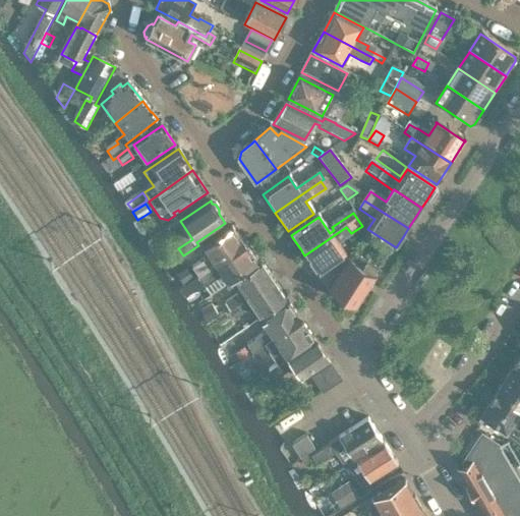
[(346,227),(304,255),(319,275),(346,256),(338,245),(352,236),(346,227)]
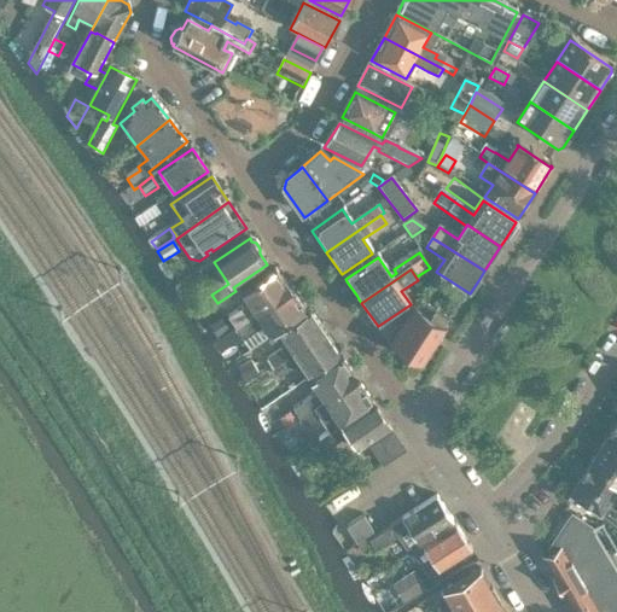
[(228,321),(234,328),(236,332),(291,293),(286,287),(285,287),(275,272),(242,296),(249,307),(228,321)]
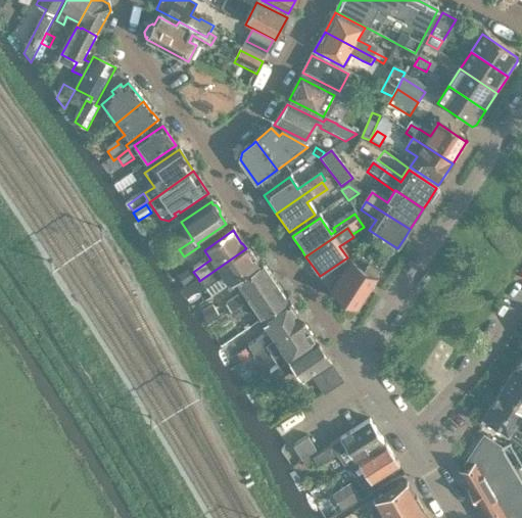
[(250,254),(246,248),(199,281),(198,278),(183,288),(190,299),(205,288),(205,290),(223,278),(230,287),(238,282),(258,268),(250,254)]
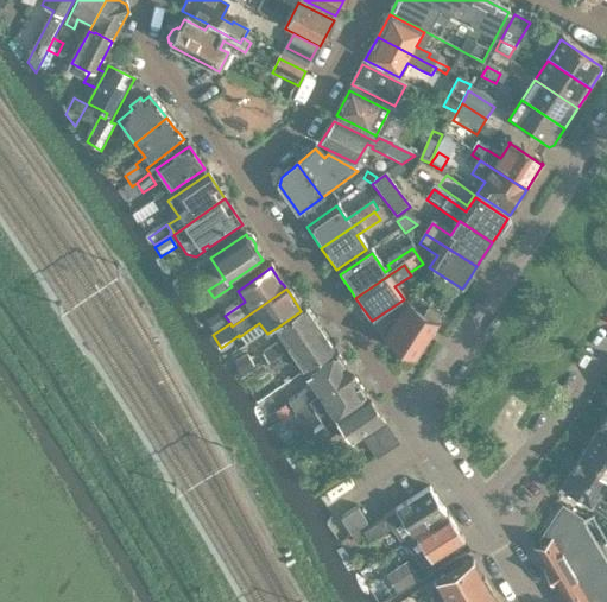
[(385,338),(403,350),(404,354),(410,357),(413,357),(416,360),(443,317),(413,298),(375,324),(385,338)]
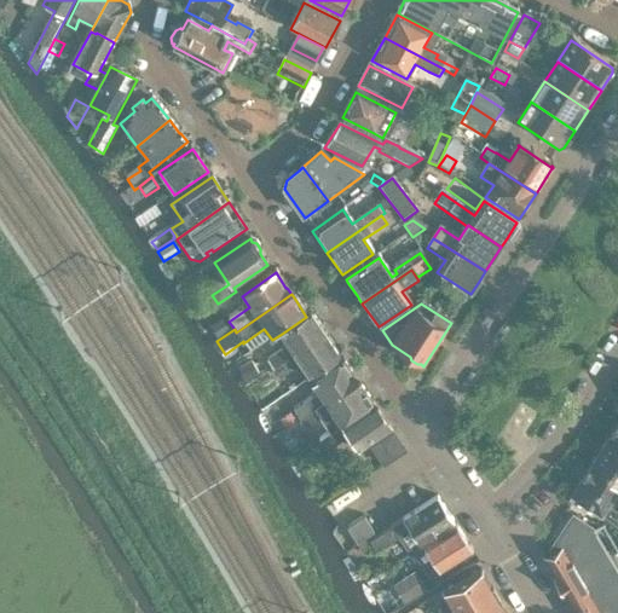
[(306,317),(282,334),(292,347),(270,362),(276,370),(325,336),(313,318),(306,317)]
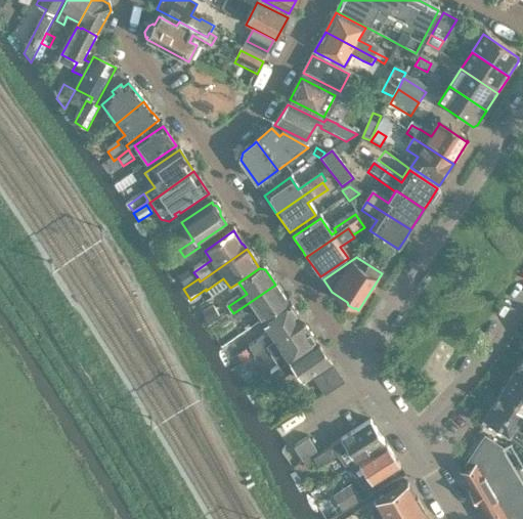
[(179,279),(184,288),(194,280),(188,272),(179,279)]
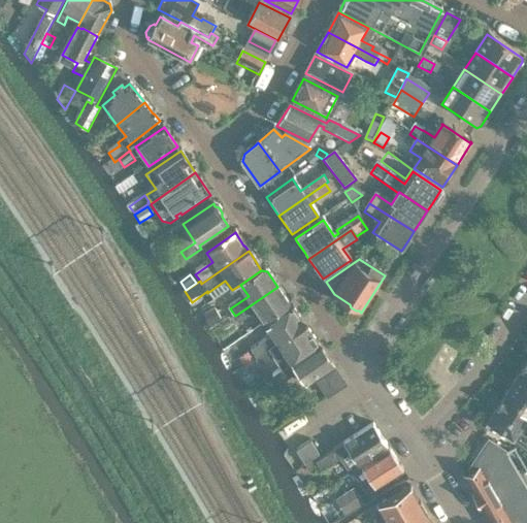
[(277,287),(235,316),(239,322),(258,309),(265,322),(290,305),(277,287)]
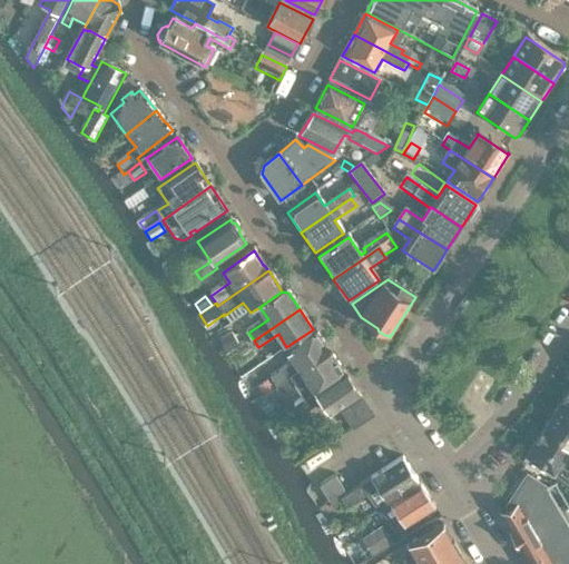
[(271,381),(276,388),(329,353),(315,333),(285,354),(294,365),(271,381)]
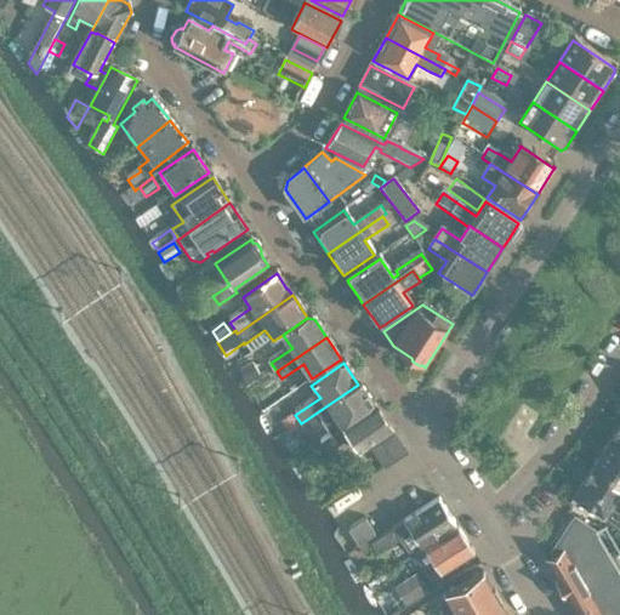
[(238,375),(246,388),(261,379),(252,365),(238,375)]
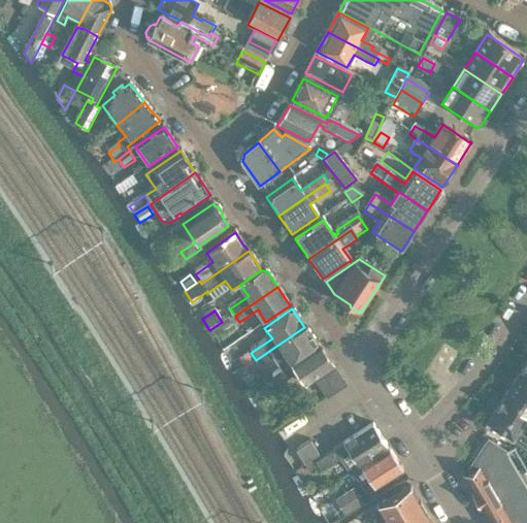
[(228,321),(221,326),(226,332),(232,328),(228,321)]
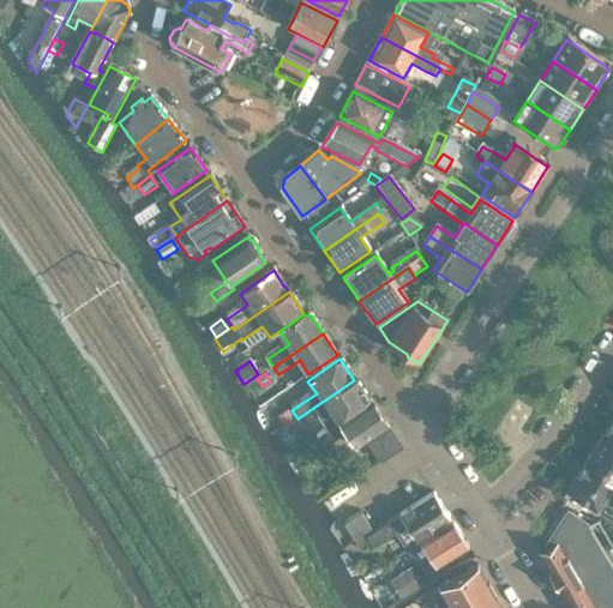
[(354,380),(298,419),(304,427),(328,410),(337,423),(370,402),(354,380)]
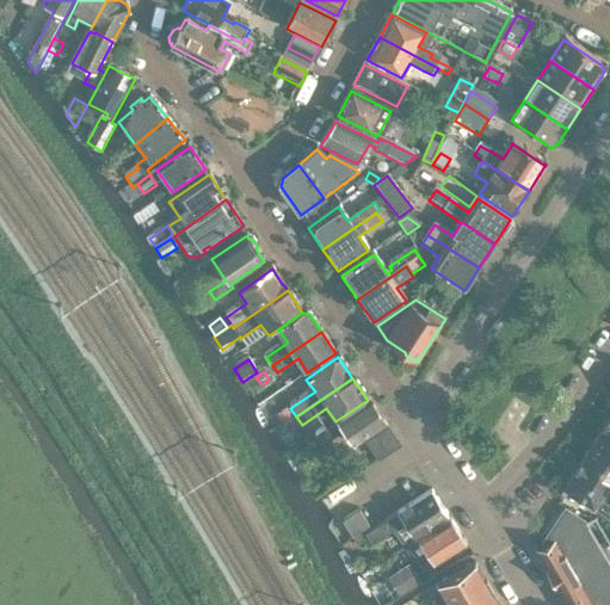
[(337,424),(316,438),(324,449),(344,434),(353,448),(386,426),(369,401),(337,423),(337,424)]
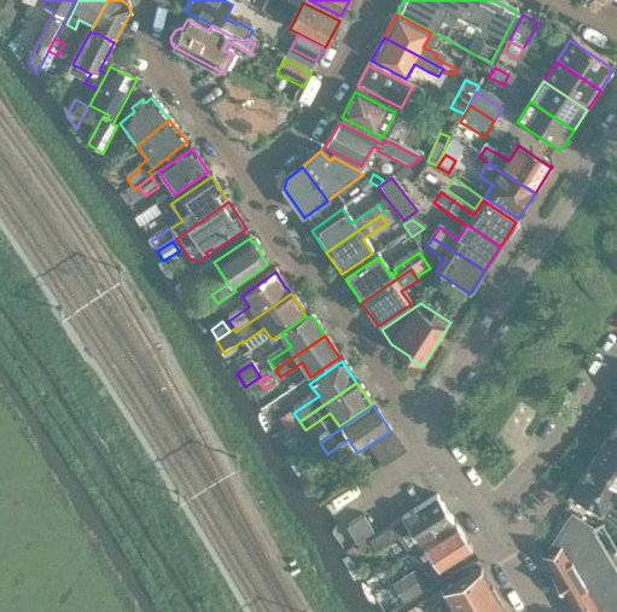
[(290,415),(280,421),(286,431),(296,424),(290,415)]
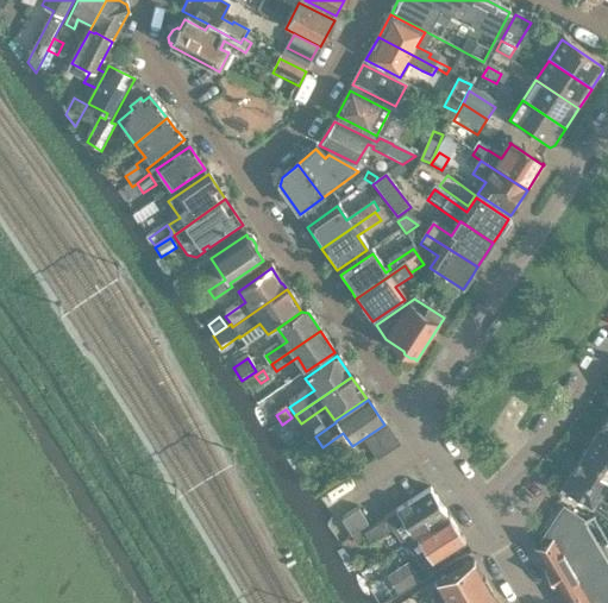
[(591,445),(607,456),(607,424),(606,422),(591,445)]
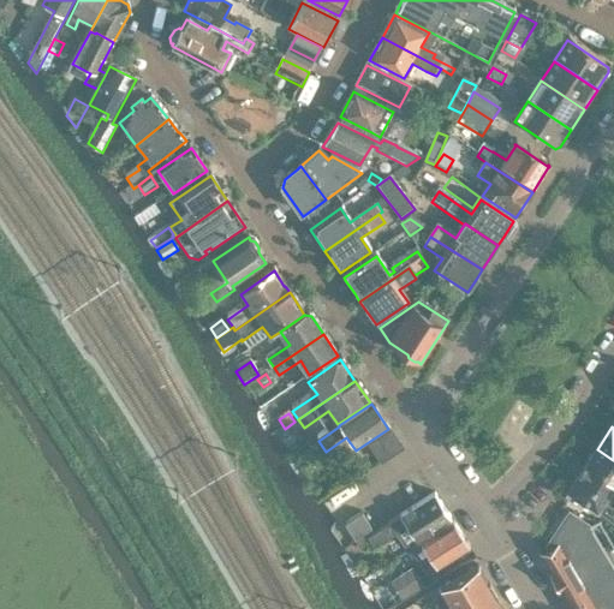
[(404,451),(392,433),(365,451),(377,467),(404,451)]
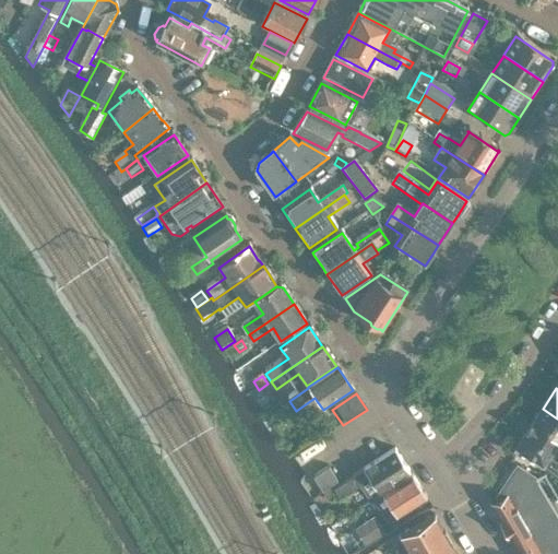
[(557,419),(543,409),(529,429),(556,448),(557,449),(557,419)]
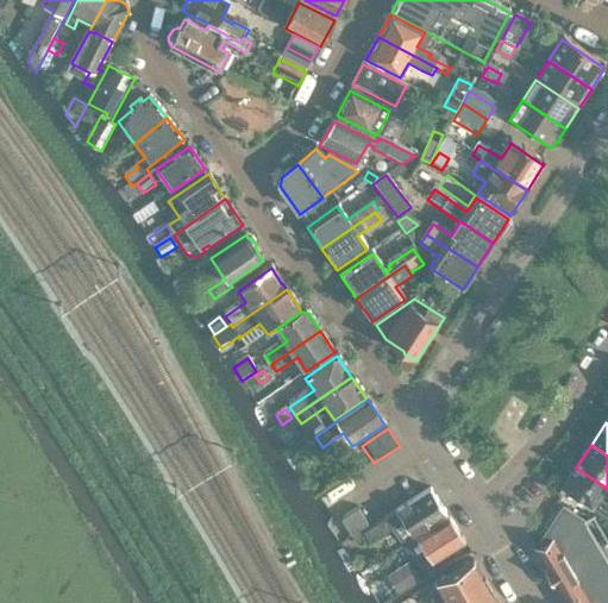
[(606,488),(576,468),(562,490),(607,520),(607,507),(597,501),(606,488)]
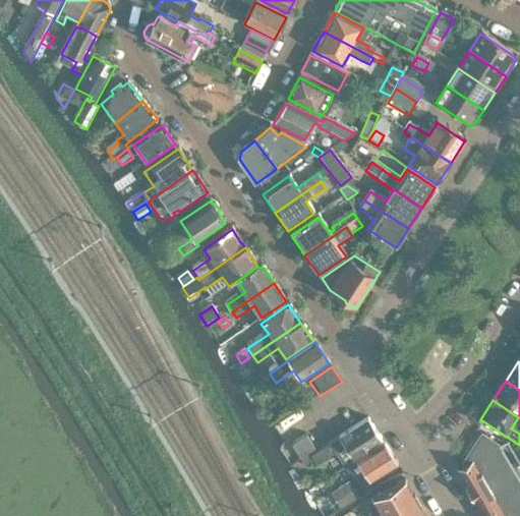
[(368,420),(311,457),(318,466),(336,454),(343,465),(352,459),(382,441),(368,420)]
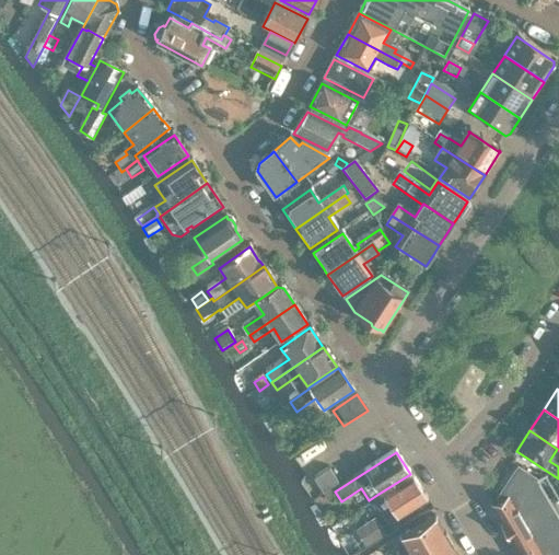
[(552,507),(538,484),(538,483),(519,470),(498,501),(500,505),(492,509),(502,525),(501,525),(507,534),(552,507)]
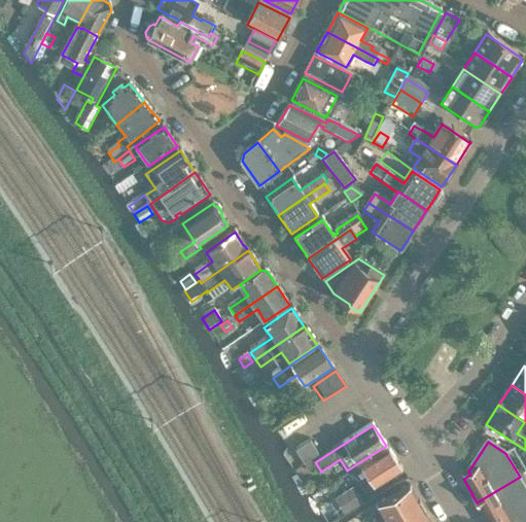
[(295,452),(304,465),(318,455),(310,443),(295,452)]
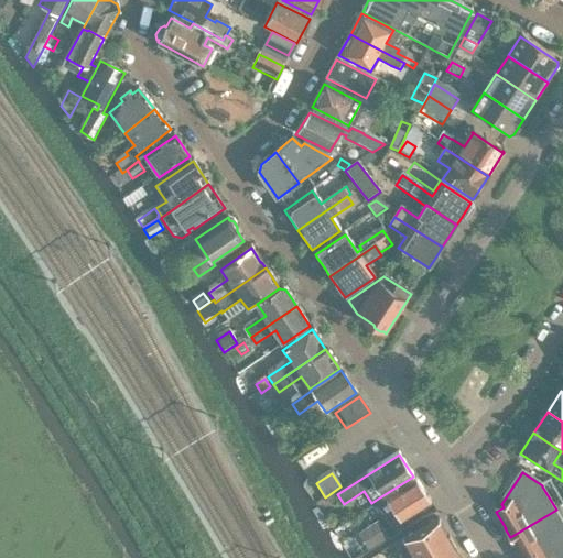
[(431,503),(415,480),(386,501),(388,503),(379,510),(392,529),(431,503)]
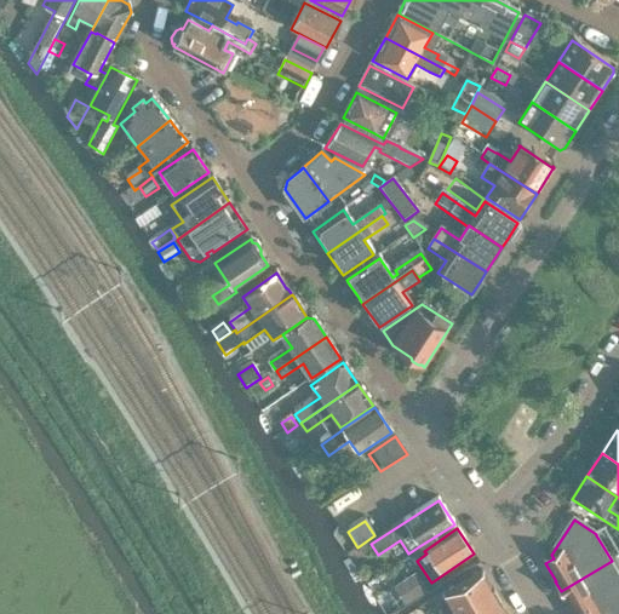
[(618,573),(612,561),(561,591),(566,601),(567,600),(574,613),(583,613),(618,592),(618,573)]
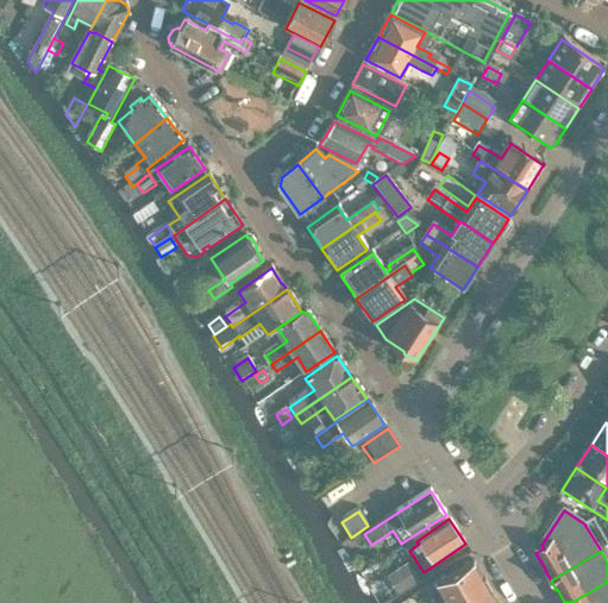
[(474,564),(437,585),(447,602),(462,602),(488,588),(474,564)]
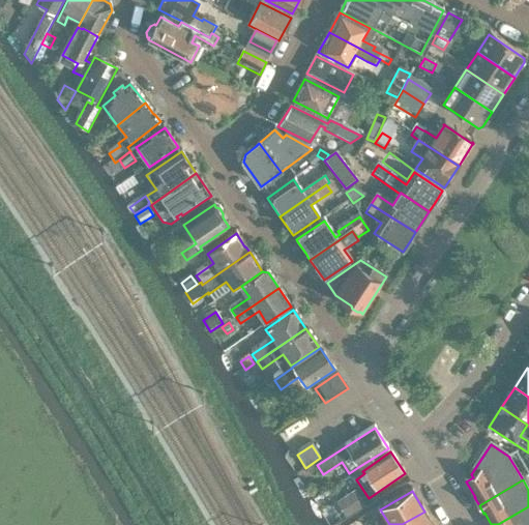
[(336,504),(346,520),(366,507),(362,501),(357,494),(355,492),(353,493),(350,495),(336,504)]
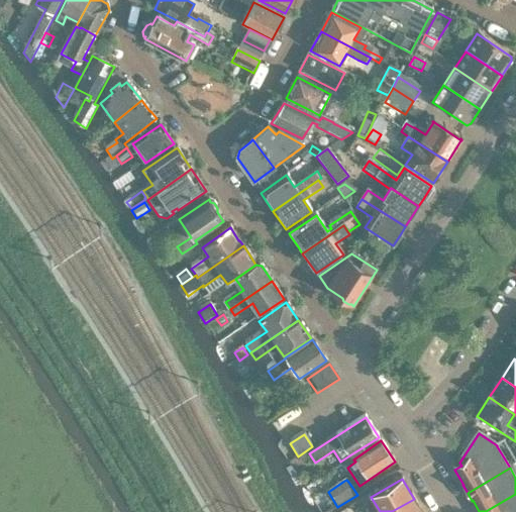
[(515,494),(486,511),(515,511),(515,494)]
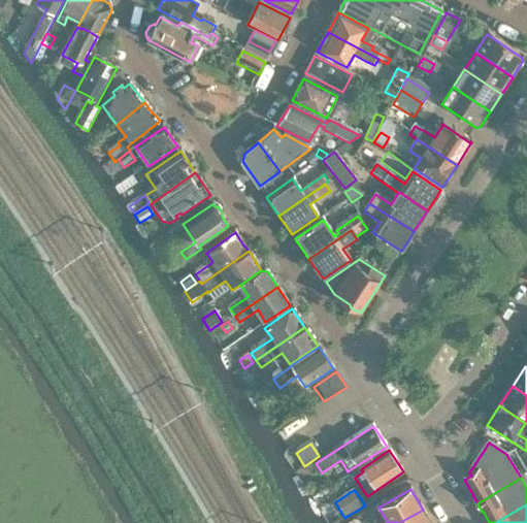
[(430,522),(423,510),(400,522),(430,522)]
